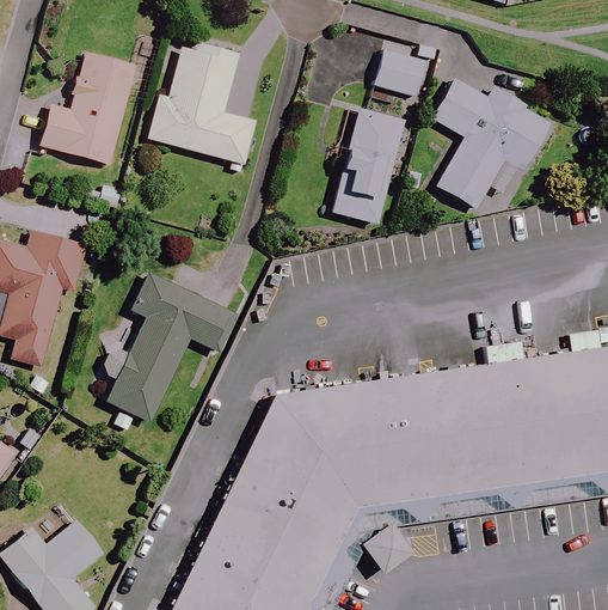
[(197,43),(171,36),(163,69),(177,73),(170,98),(160,95),(148,139),(244,165),(256,121),(225,113),(240,55),(197,43)]
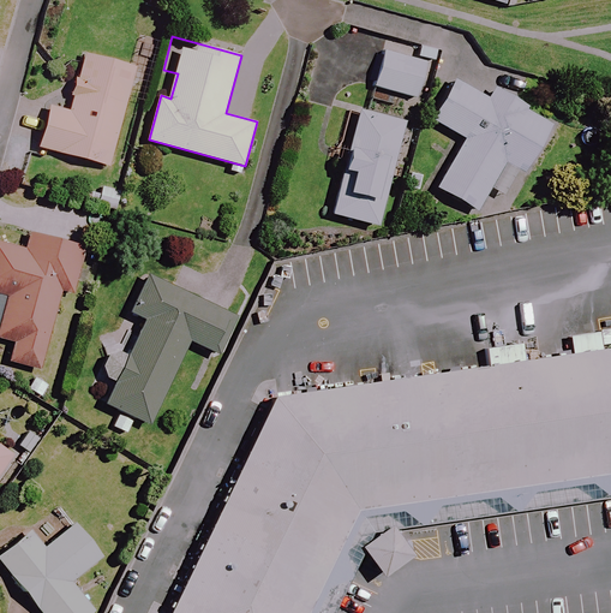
[(427,61),(385,51),(377,85),(418,96),(427,61)]
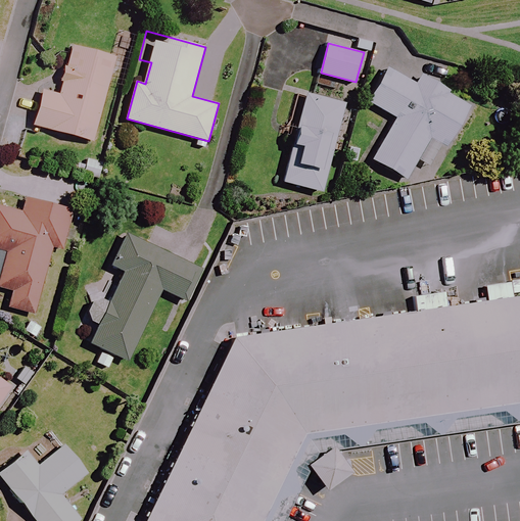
[(117,56),(75,44),(60,94),(45,90),(36,125),(94,140),(117,56)]
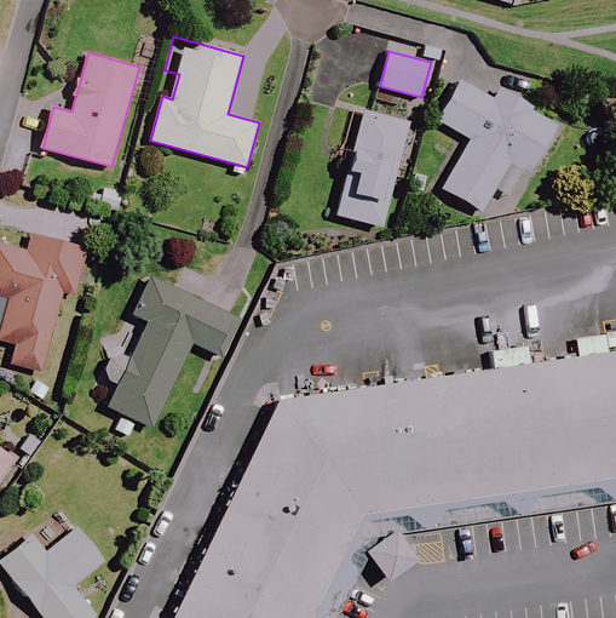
[(493,101),(460,81),(437,119),(471,138),(442,188),(484,213),(513,164),(529,173),(559,124),(500,89),(493,101)]
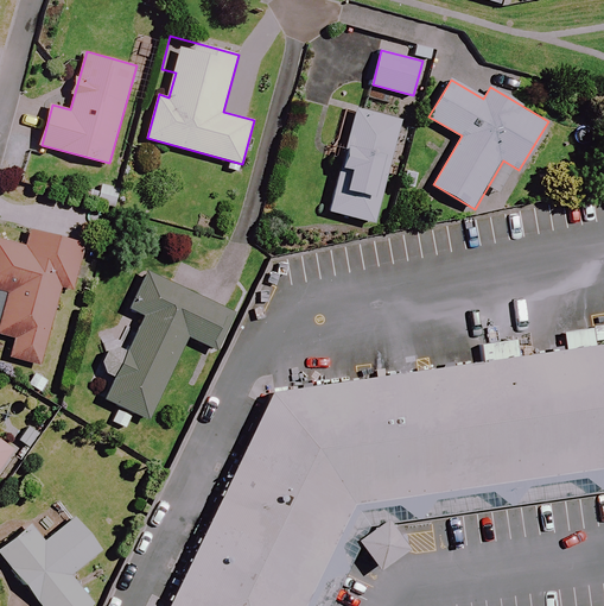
[(401,120),(357,108),(330,210),(374,222),(401,120)]
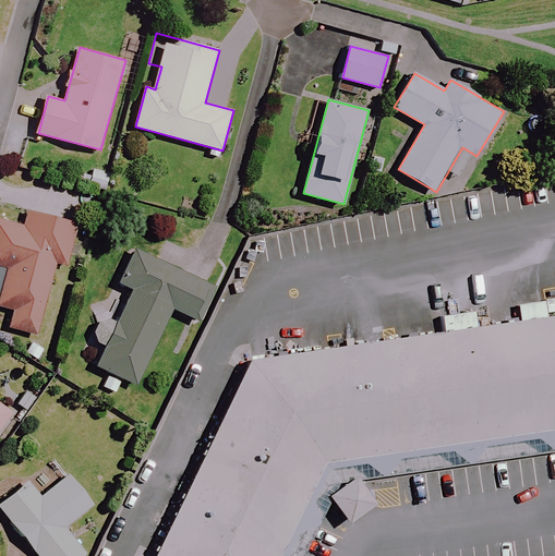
[(108,190),(112,171),(83,166),(80,183),(108,190)]
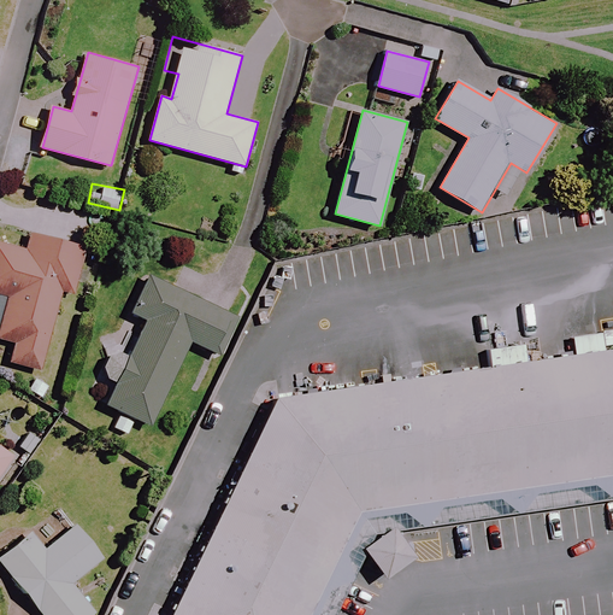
[(90,250),(34,235),(29,249),(0,240),(0,293),(11,297),(0,337),(16,340),(11,359),(43,369),(65,290),(78,293),(90,250)]
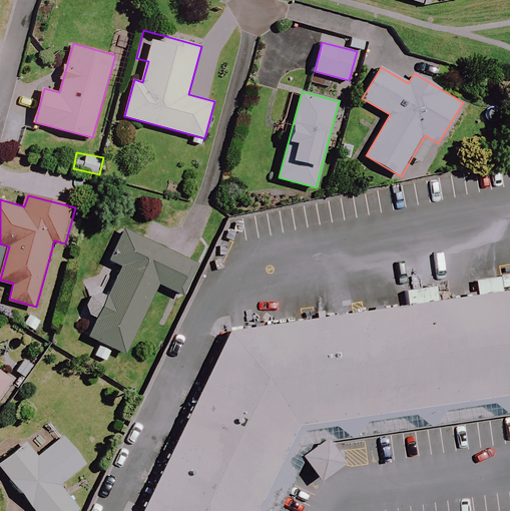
[(197,262),(126,230),(113,262),(123,266),(108,300),(94,294),(86,312),(98,317),(90,336),(103,342),(98,356),(108,360),(114,348),(128,354),(159,284),(183,294),(197,262)]
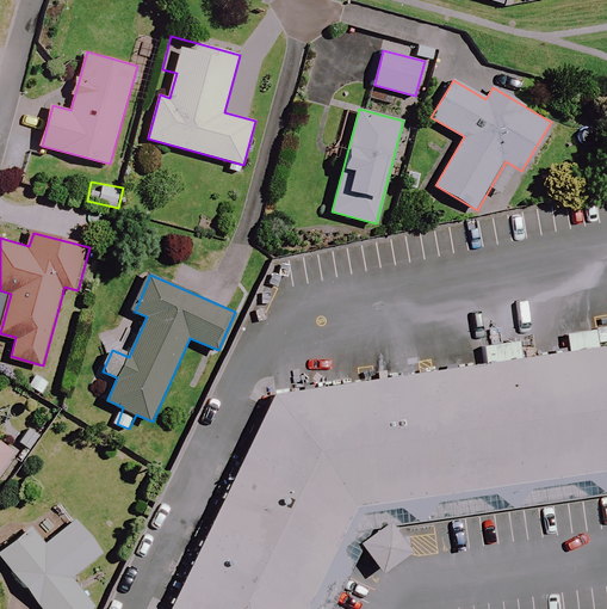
[(606,344),(277,392),(169,608),(307,608),(357,506),(606,466),(606,344)]
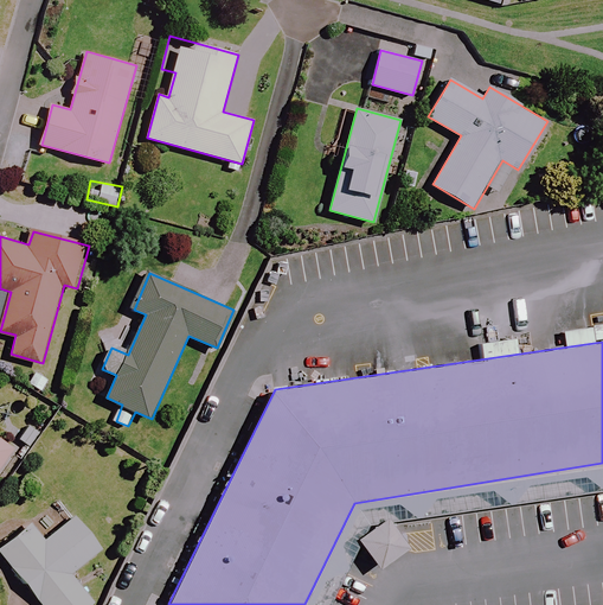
[(0,467),(14,449),(0,438),(0,467)]
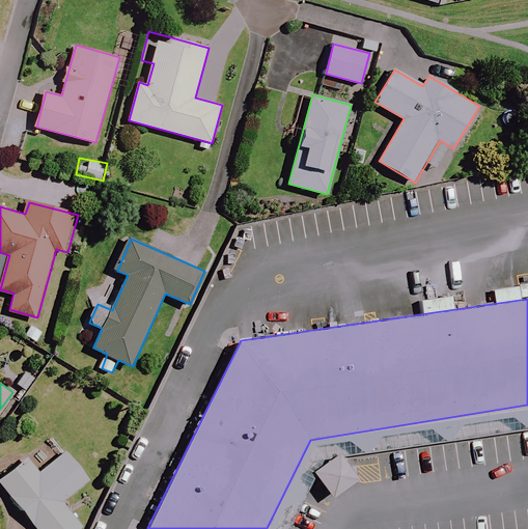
[(89,479),(66,451),(40,472),(28,457),(0,479),(0,480),(39,528),(78,528),(83,526),(63,501),(89,479)]
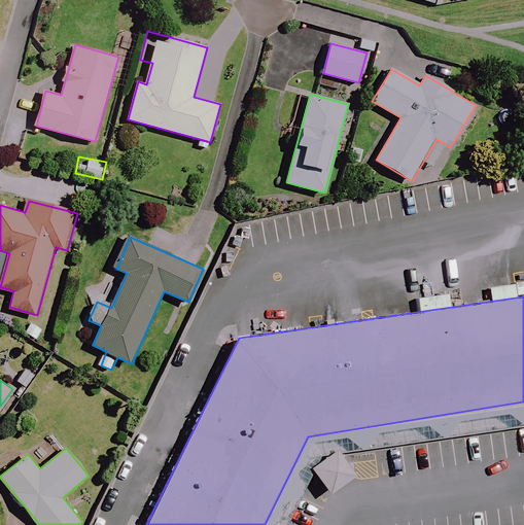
[(337,451),(312,467),(329,492),(354,475),(337,451)]
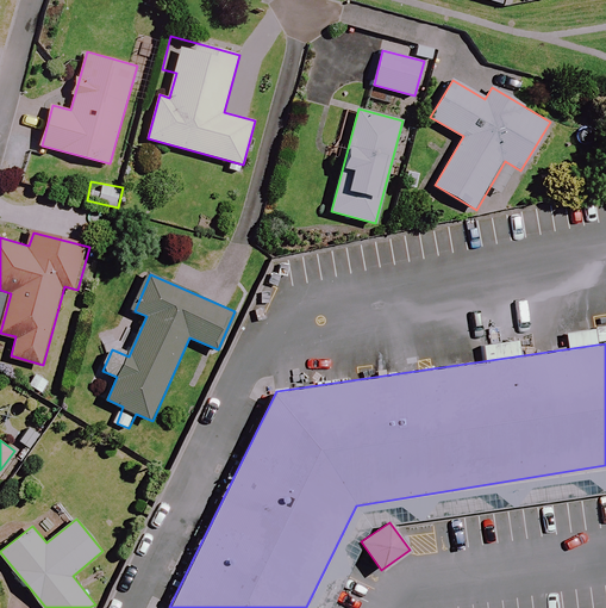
All buildings are outlined.
